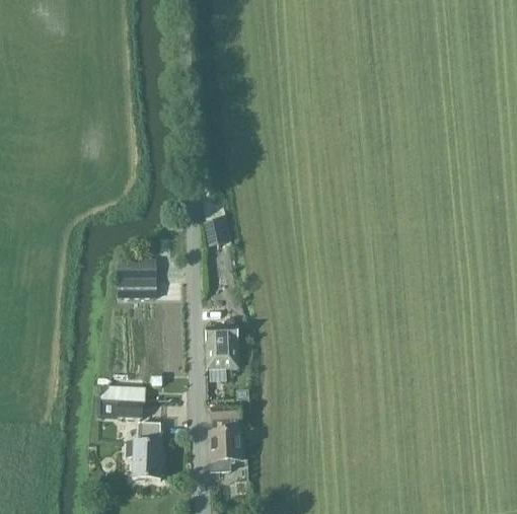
[(222,216),(205,221),(211,244),(228,240),(222,216)]
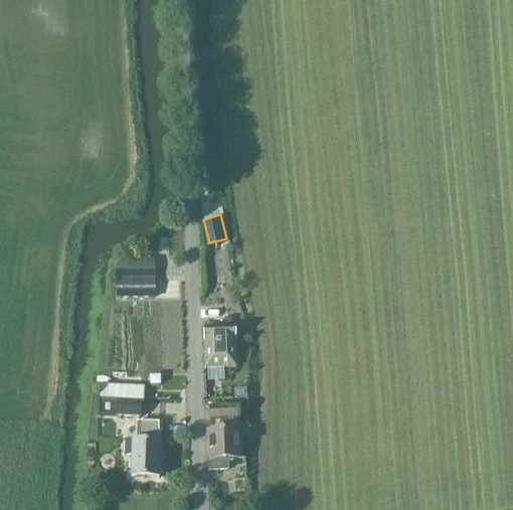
[(155,296),(155,258),(119,258),(119,295),(155,296)]
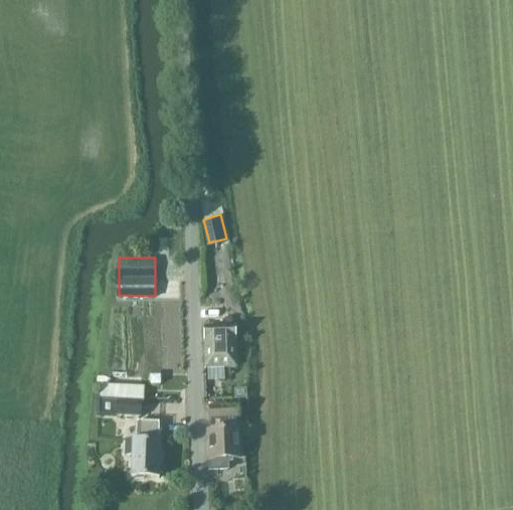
[(236,323),(206,323),(207,364),(208,364),(225,364),(237,363),(236,323)]
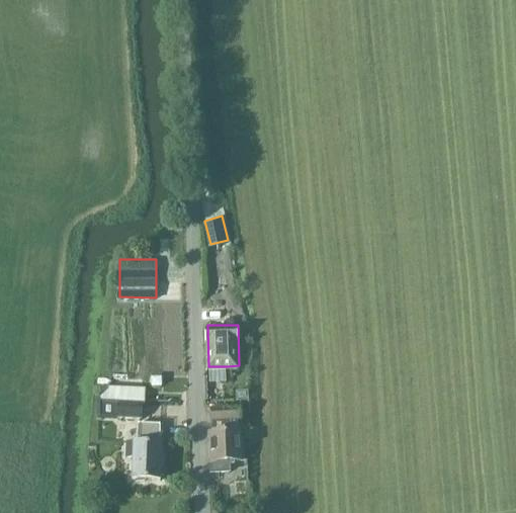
[(163,374),(151,374),(151,383),(163,383),(163,374)]
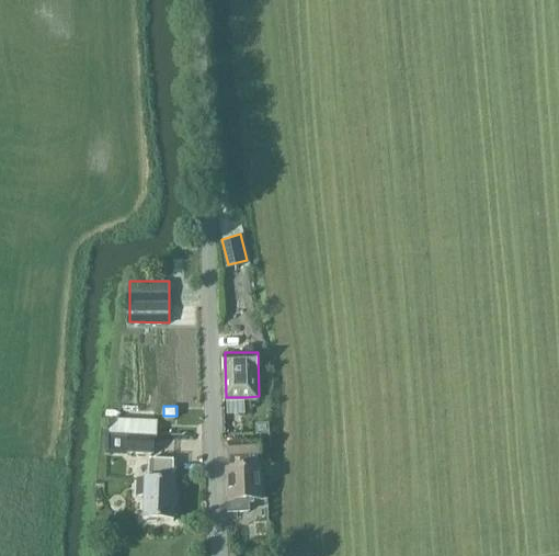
[(129,433),(128,450),(155,451),(156,433),(129,433)]
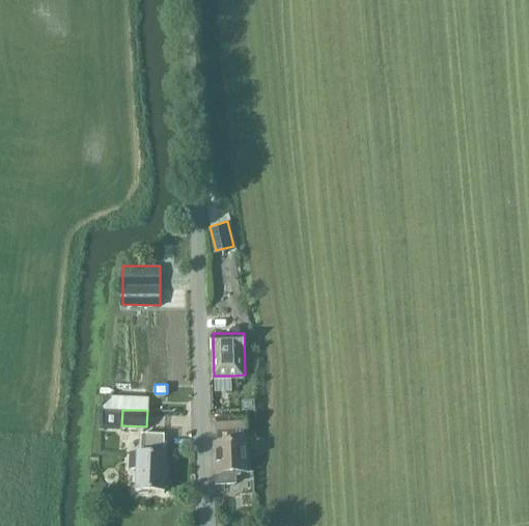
[(218,439),(215,439),(215,441),(216,482),(238,481),(238,470),(249,469),(247,414),(218,415),(218,439)]
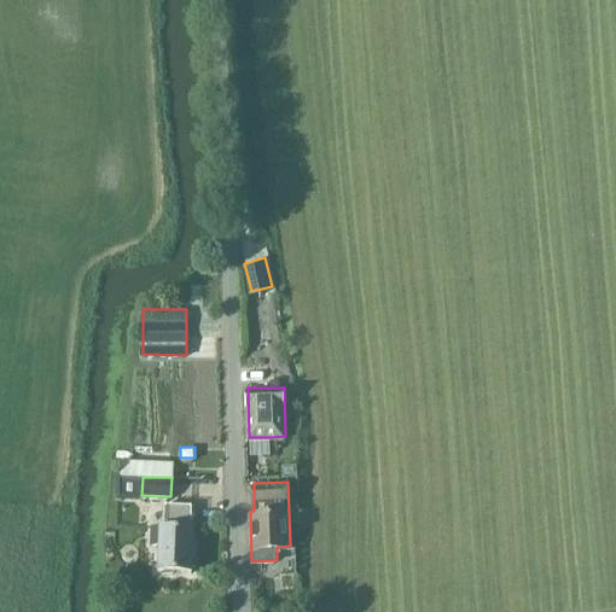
[(154,529),(152,542),(156,546),(161,546),(160,569),(192,570),(193,526),(192,526),(192,502),(164,502),(164,526),(162,525),(156,525),(154,529)]
